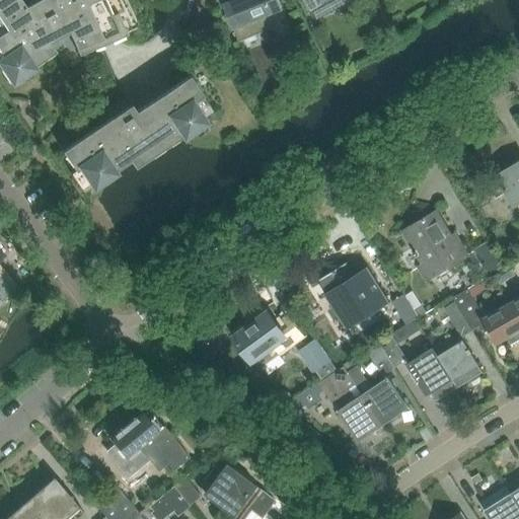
[(78,55),(118,38),(139,28),(126,0),(34,0),(25,5),(21,0),(0,0),(0,62),(12,81),(33,67),(32,66),(56,51),(54,49),(64,43),(61,35),(68,31),(78,55)]
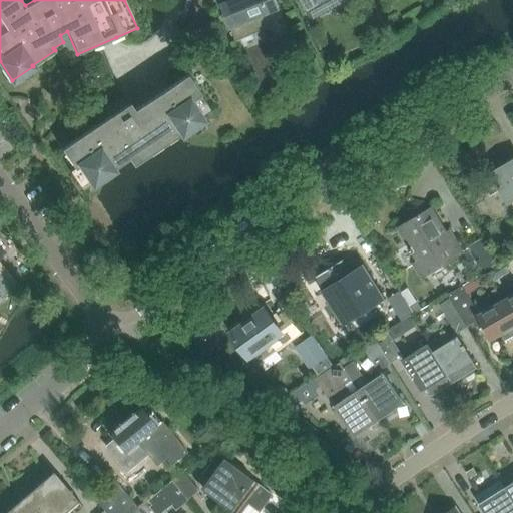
[(232,0),(221,5),(235,42),(269,28),(274,41),(290,34),(275,0),(232,0)]
